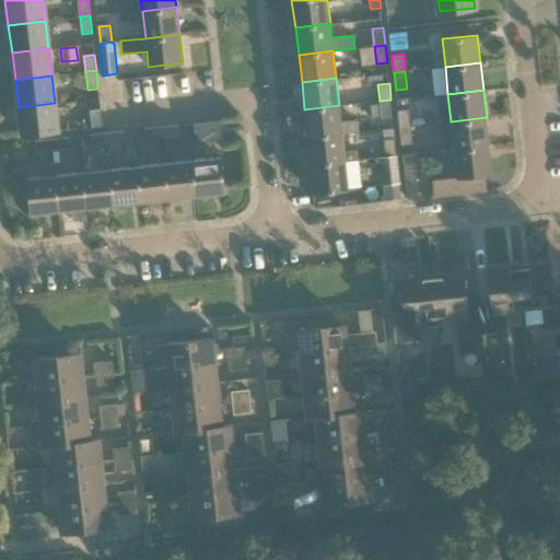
[(393,117),(391,100),(380,101),(380,103),(371,104),(372,117),(381,116),(382,119),(393,117)]
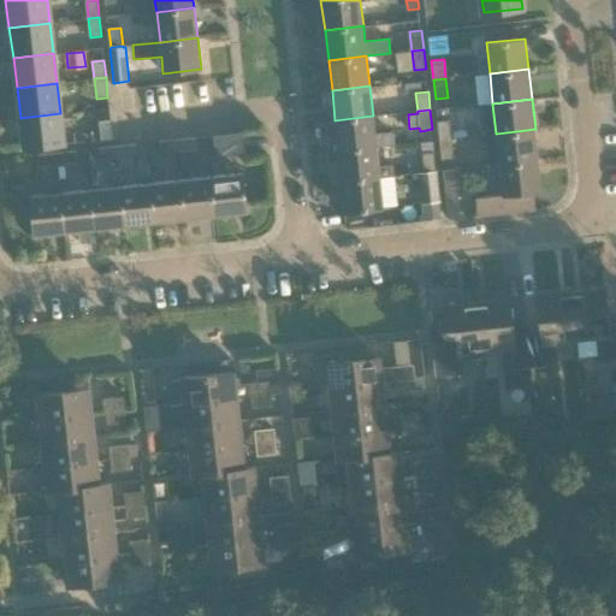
[(60,113),(21,118),(24,148),(37,147),(63,143),(60,113)]
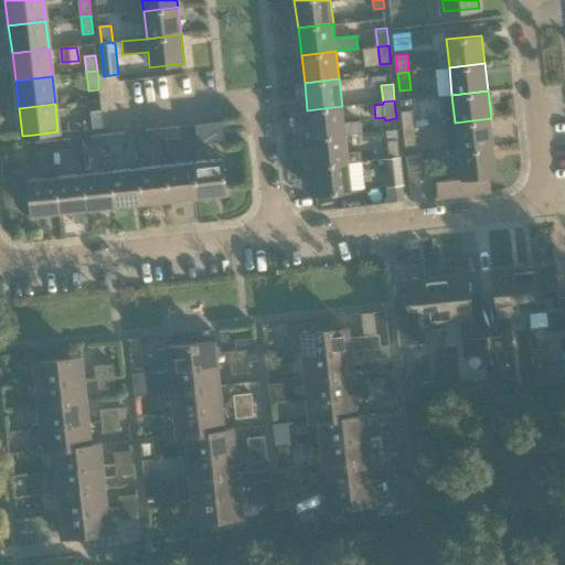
[(310,138),(345,134),(361,131),(360,121),(344,123),(342,106),(307,110),(310,138)]
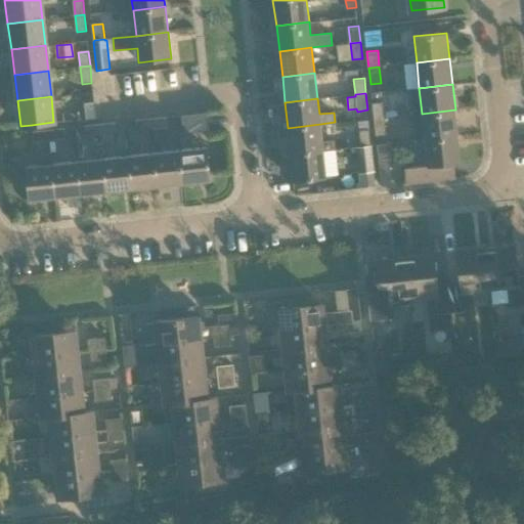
[(372,102),(374,119),(384,118),(383,101),(372,102)]
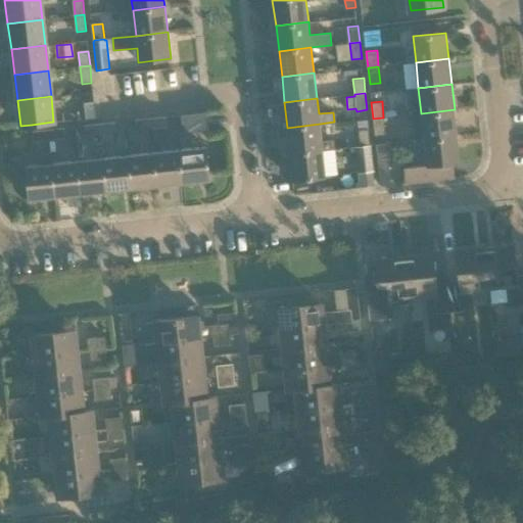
[(84,105),(85,121),(95,121),(94,104),(84,105)]
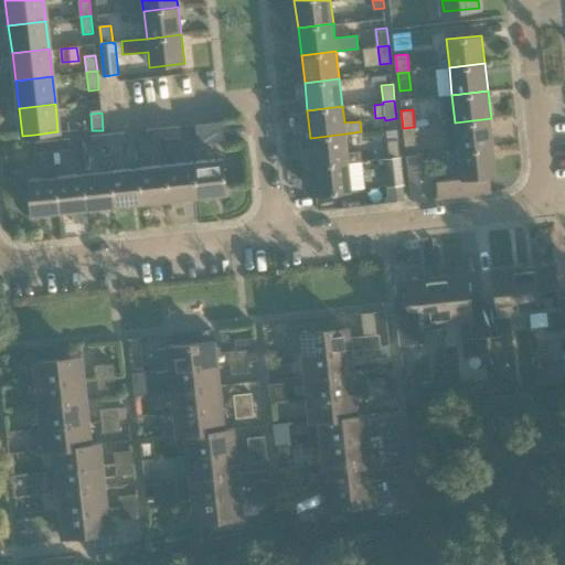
[(455,123),(458,150),(493,146),(491,118),(455,123)]
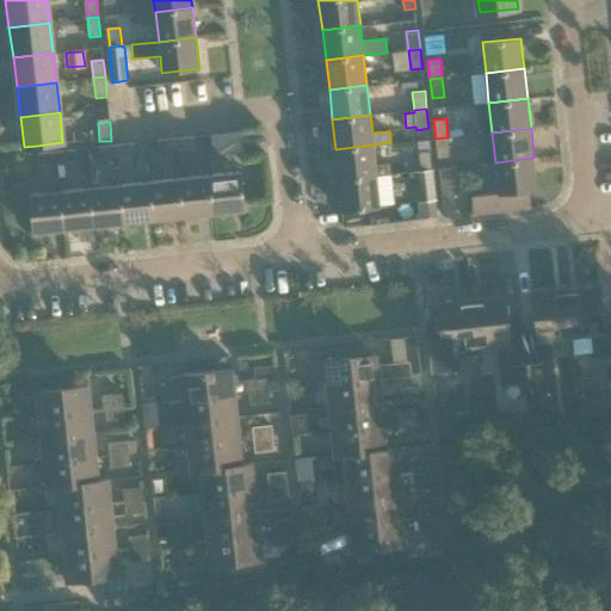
[(240,134),(213,136),(214,156),(242,153),(240,134)]
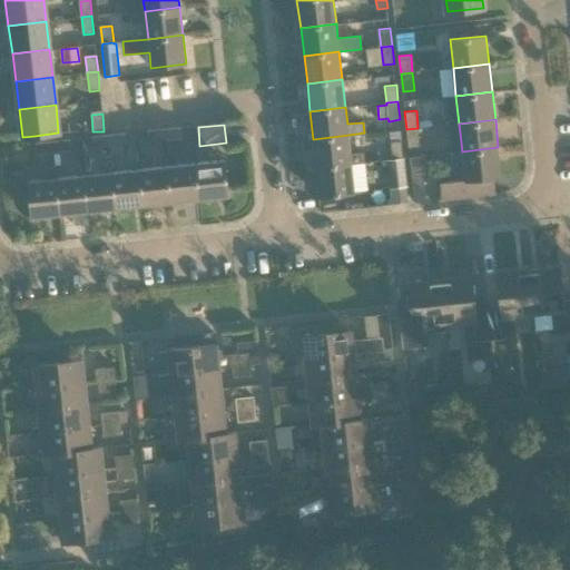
[(182,128),(164,130),(165,140),(183,138),(182,128)]
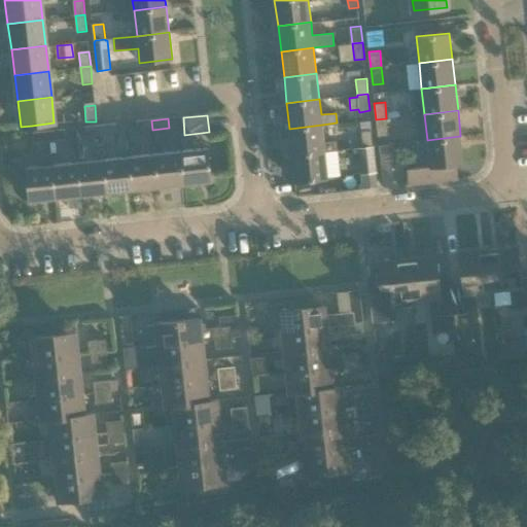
[(386,118),(376,119),(378,136),(388,135),(386,118)]
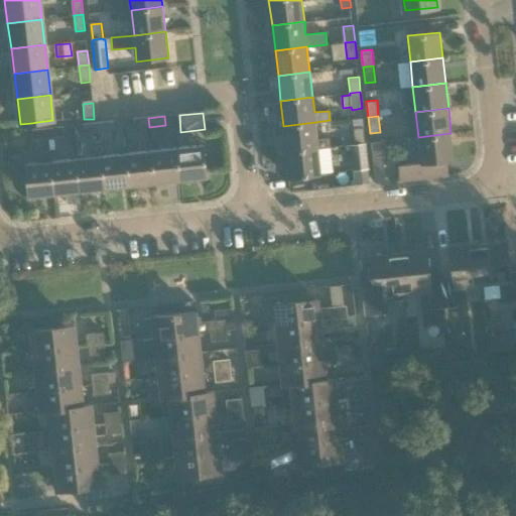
[(134,129),(149,127),(148,118),(133,120),(134,129)]
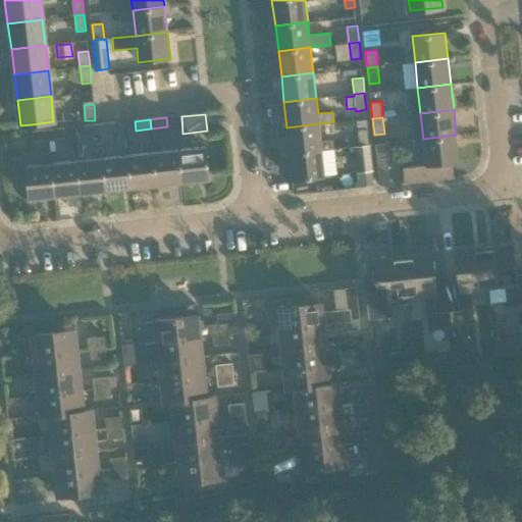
[(115,122),(99,124),(100,134),(116,133),(115,122)]
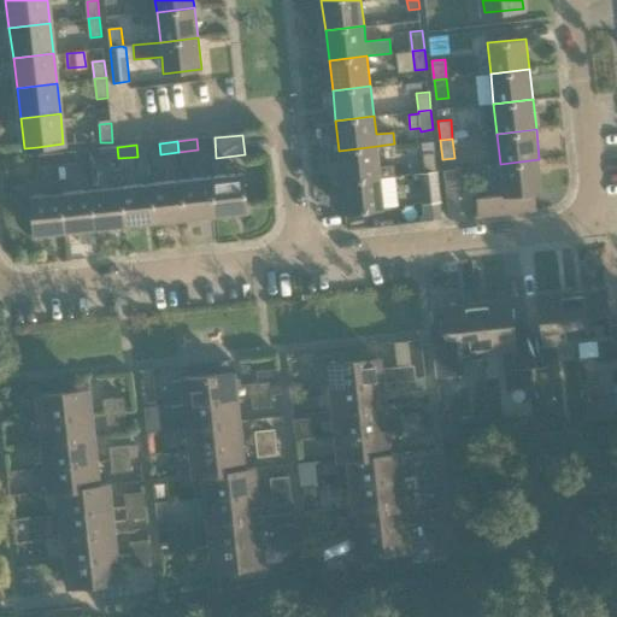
[(380,166),(377,146),(339,151),(342,181),(381,176),(395,175),(394,165),(380,166)]
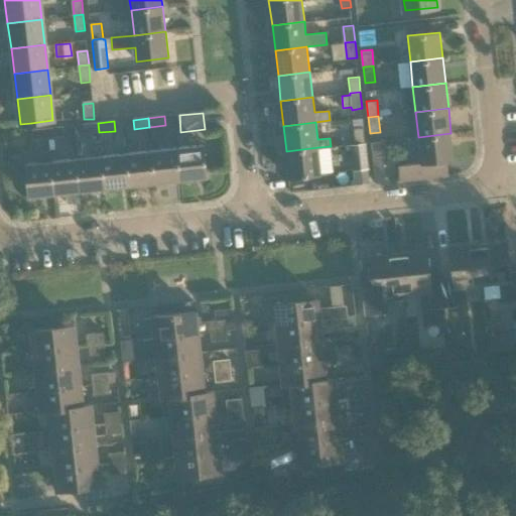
[(83,134),(99,132),(98,123),(82,124),(83,134)]
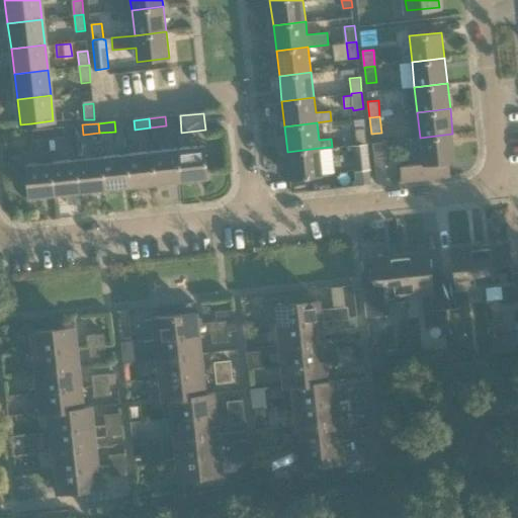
[(62,126),(48,127),(49,139),(63,137),(62,126)]
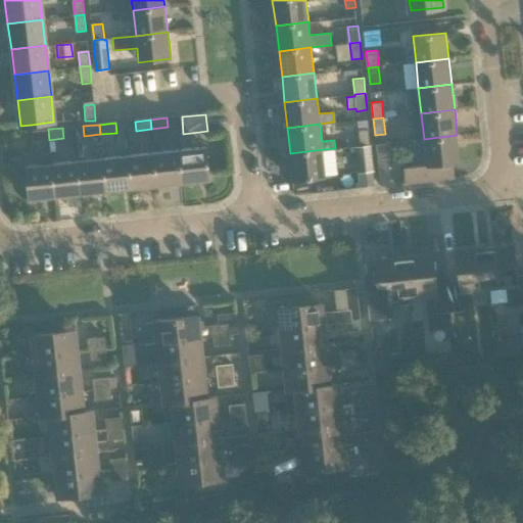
[(34,141),(49,140),(48,129),(33,131),(34,141)]
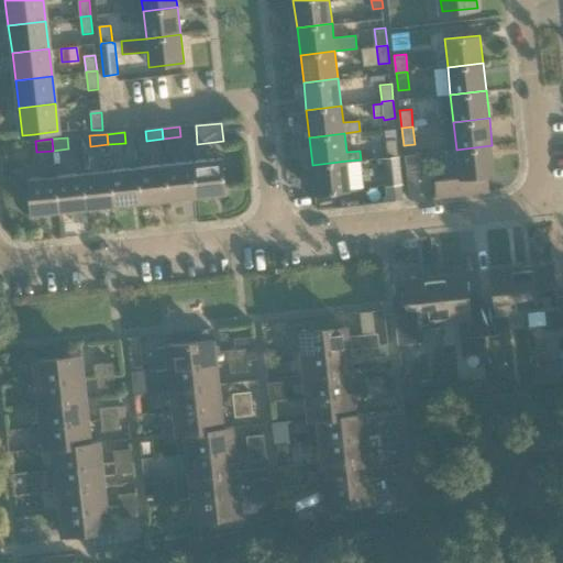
[(386,140),(388,156),(398,155),(396,139),(386,140)]
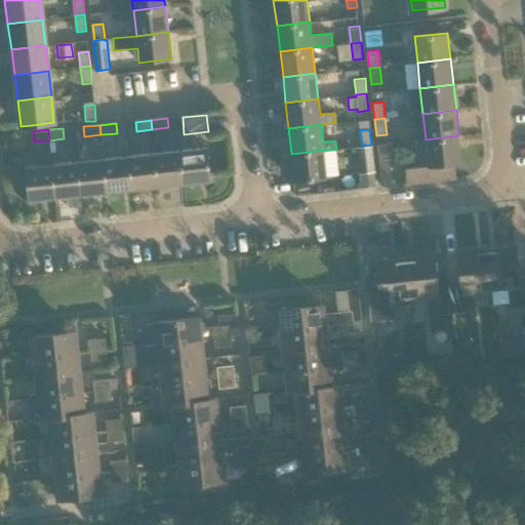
[(458,135),(426,139),(429,165),(407,168),(409,184),(456,178),(454,163),(461,162),(458,135)]
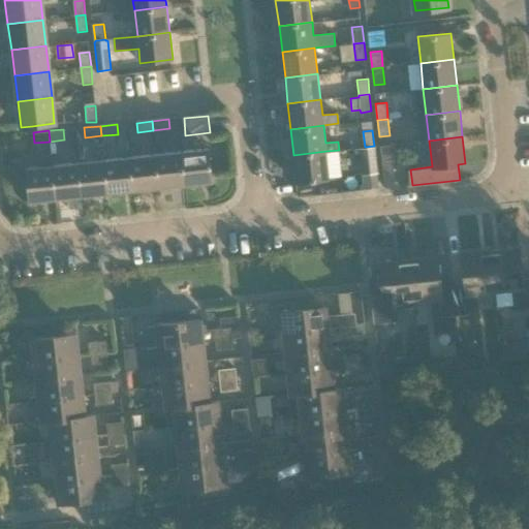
[(359,149),(361,176),(378,174),(375,147),(359,149)]
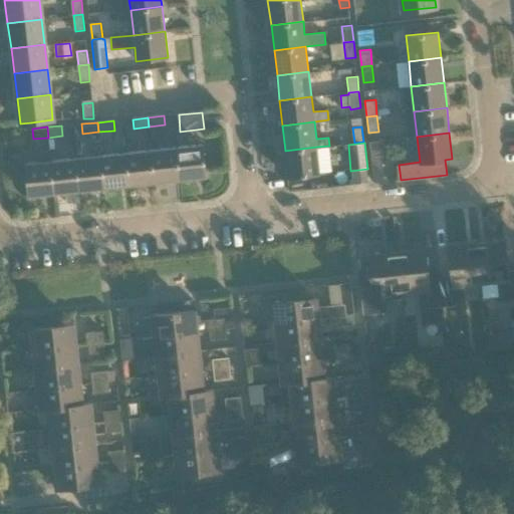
[(202,146),(177,149),(180,180),(206,177),(202,146)]
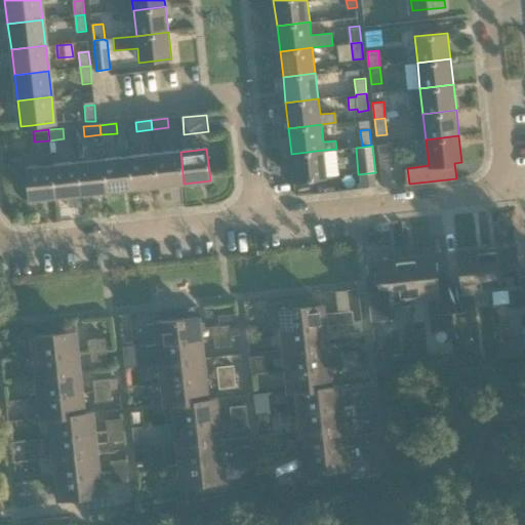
[(324,150),(291,154),(294,179),(327,176),(324,150)]
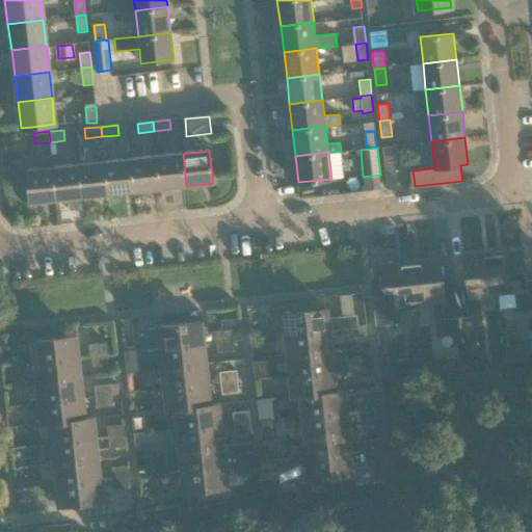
[(160,188),(186,186),(183,154),(156,156),(160,188)]
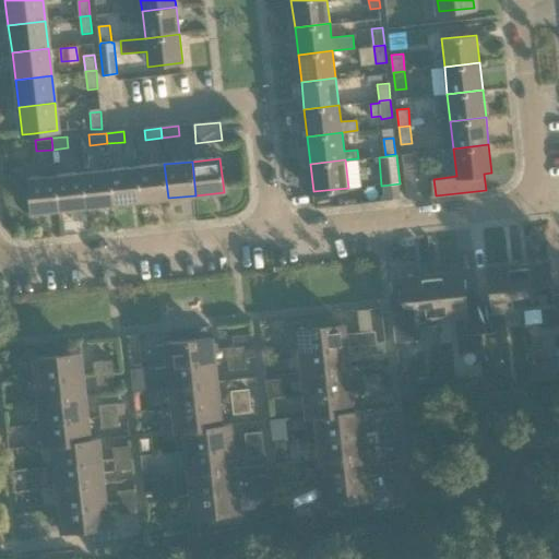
[(164,164),(138,167),(141,201),(168,198),(164,164)]
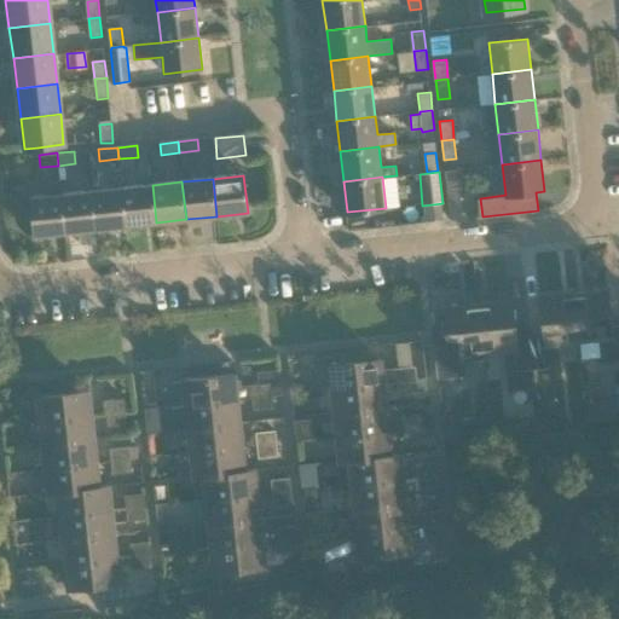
[(61,195),(62,195),(61,183),(47,184),(48,196),(30,198),(34,236),(65,232),(61,195)]
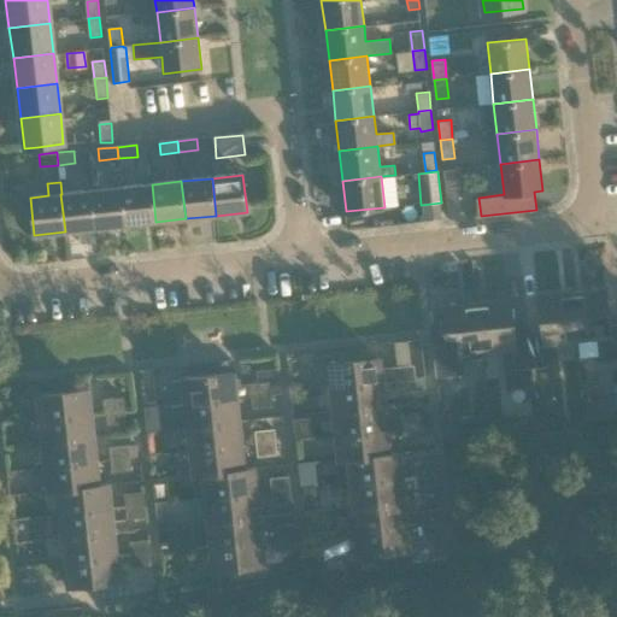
[(152,184),(121,188),(125,225),(156,222),(152,184)]
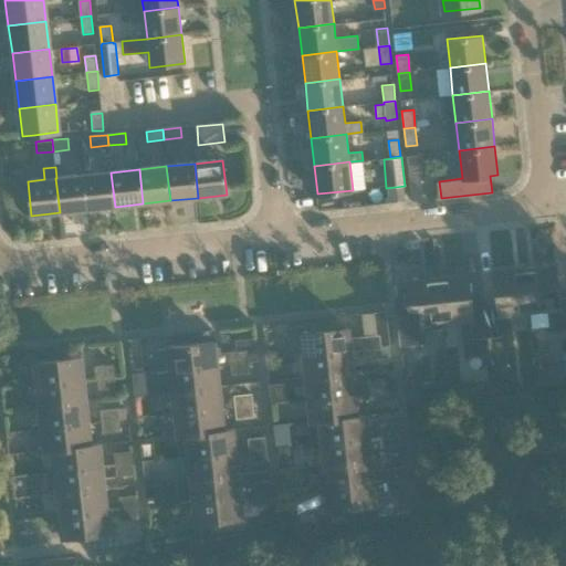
[(412,201),(423,200),(420,170),(409,171),(412,201)]
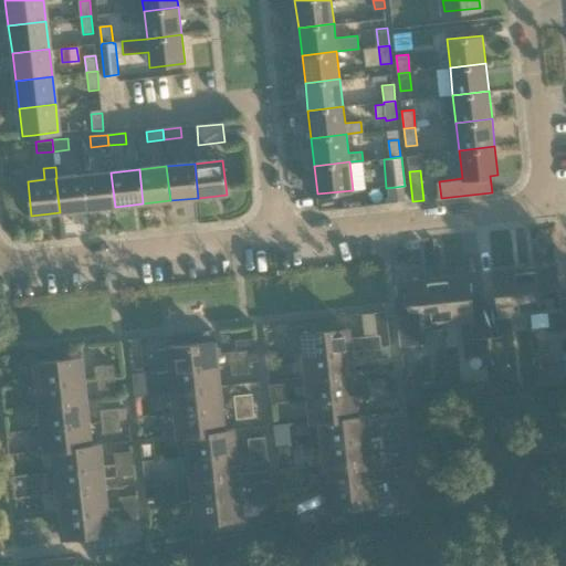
[(87,209),(115,207),(111,173),(83,175),(87,209)]
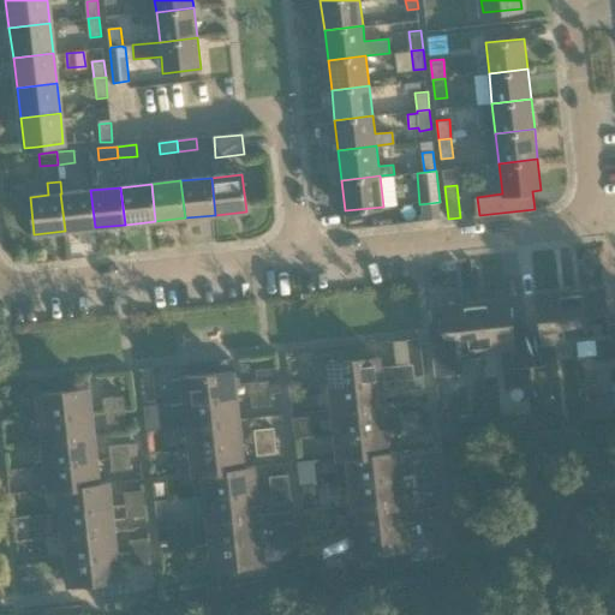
[(65,231),(95,227),(90,190),(61,193),(60,193),(65,231)]
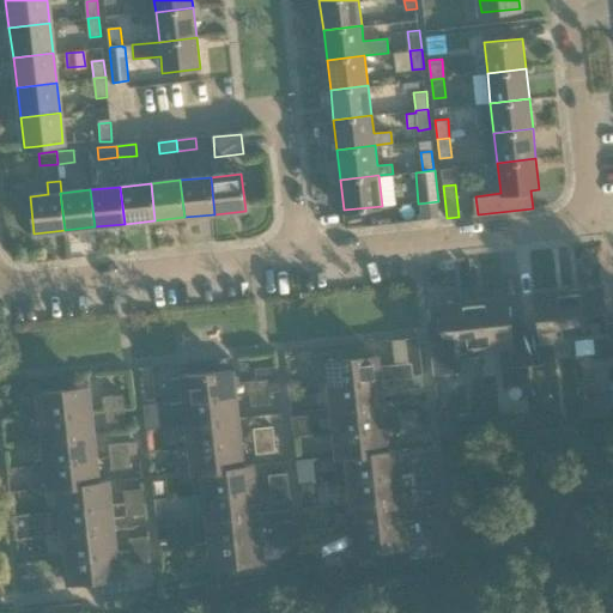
[(572,340),(588,339),(590,360),(612,357),(612,322),(606,323),(601,287),(566,291),(572,340)]
